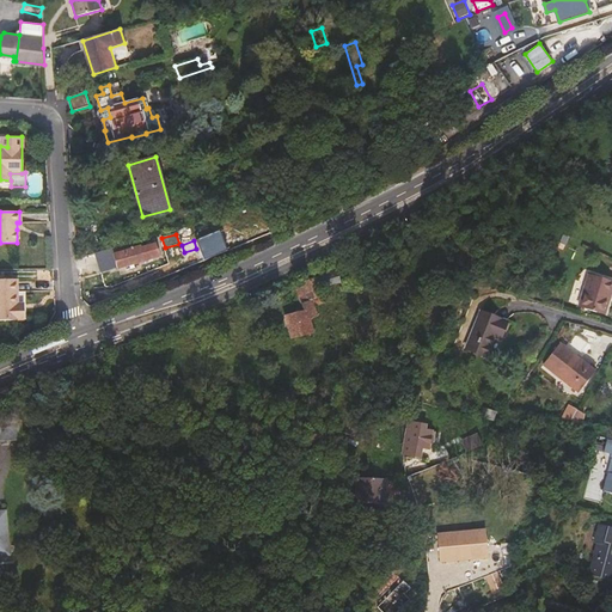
[(159,257),(155,243),(141,248),(140,246),(114,254),(114,255),(97,259),(101,273),(117,268),(118,269),(159,257)]
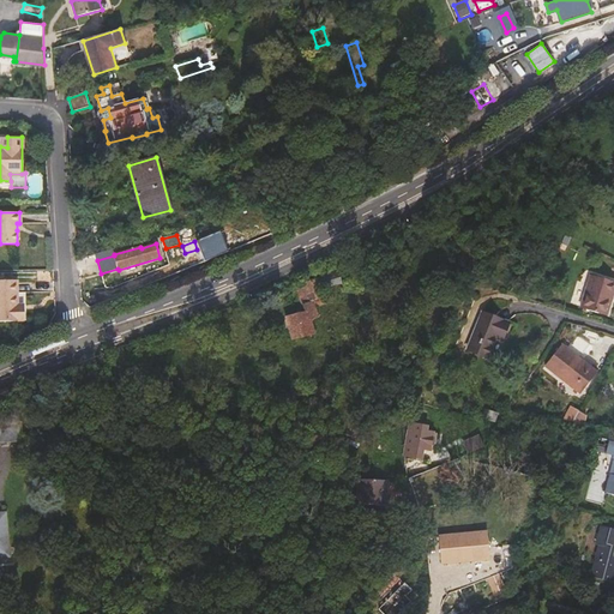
[(336,284),(332,275),(296,286),(301,304),(313,300),(315,307),(326,304),(324,296),(325,296),(323,288),(336,284)]
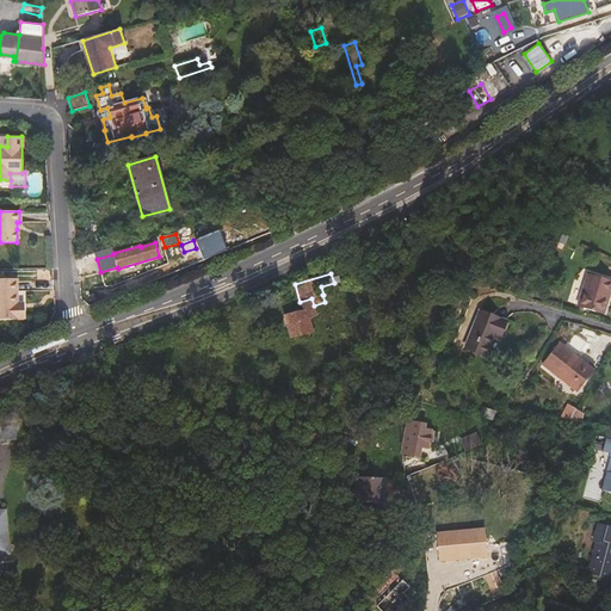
[(610,282),(587,275),(578,306),(604,313),(610,289),(610,282)]
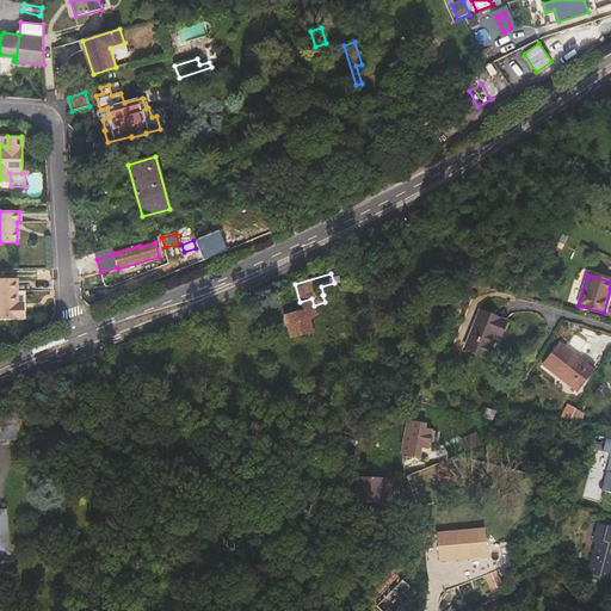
[(19,303),(18,279),(0,279),(0,320),(23,320),(22,303),(19,303)]
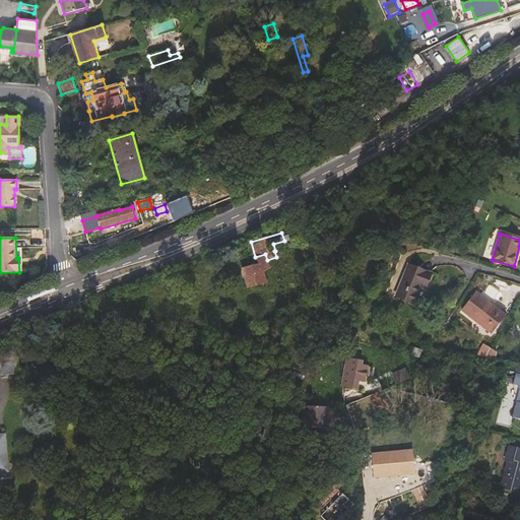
[(255,257),(258,265),(259,264),(261,271),(270,269),(267,260),(265,254),(255,257)]
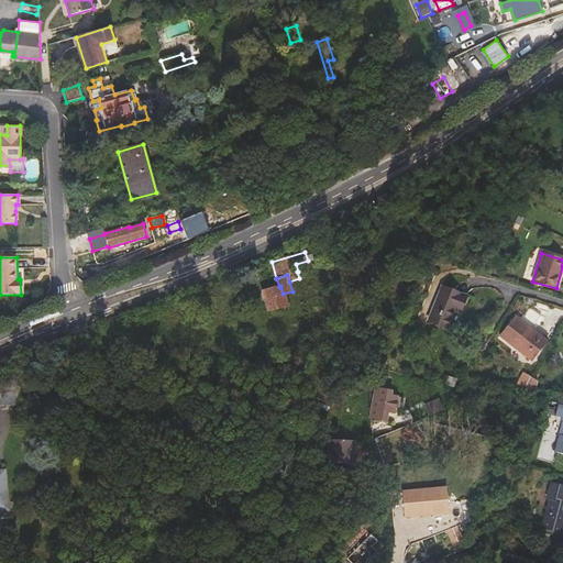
[(279,287),(273,288),(278,308),(286,306),(283,294),(280,286),(279,287)]
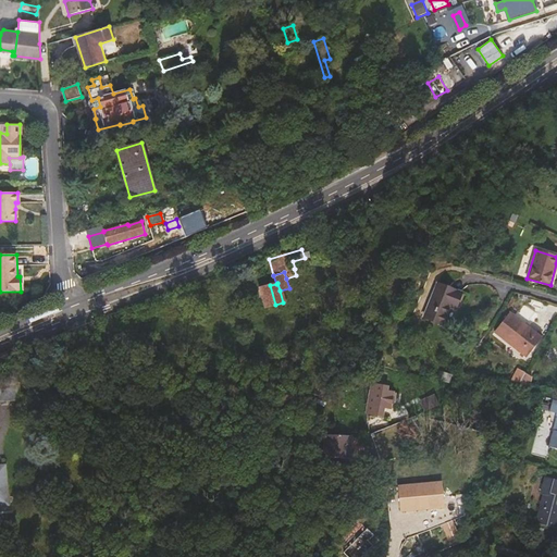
[(436,284),(424,318),(443,324),(449,307),(456,309),(461,293),(436,284)]
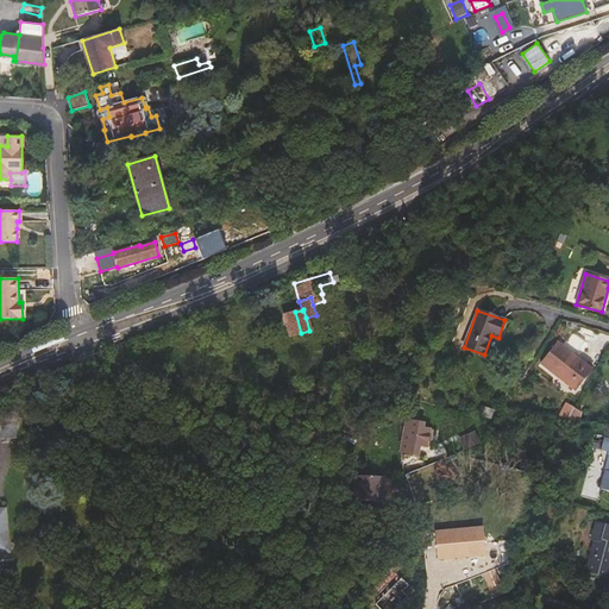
[(295,312),(284,315),(290,337),(301,333),(295,312)]
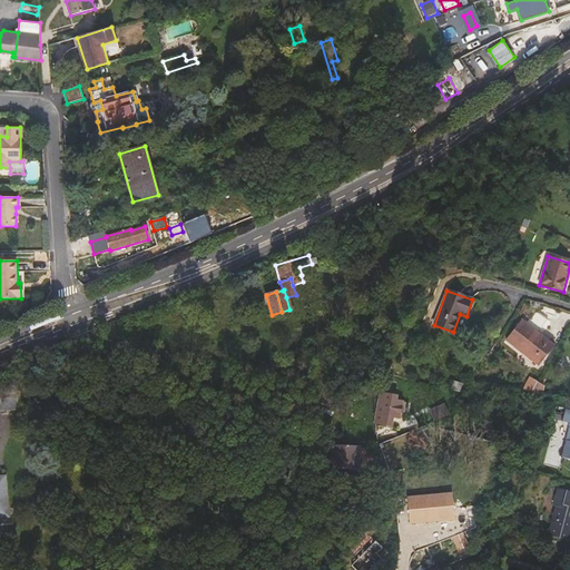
[(528,325),(539,333),(549,320),(539,312),(528,325)]
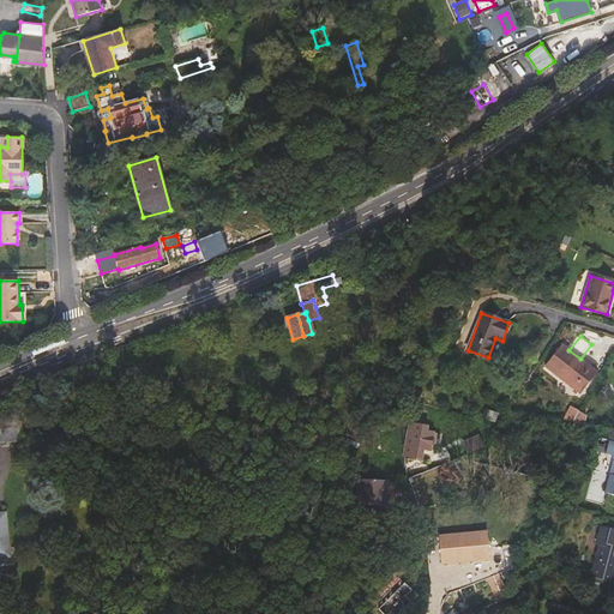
[(573,389),(579,395),(597,372),(591,366),(590,367),(581,359),(569,350),(563,344),(546,366),(573,389)]
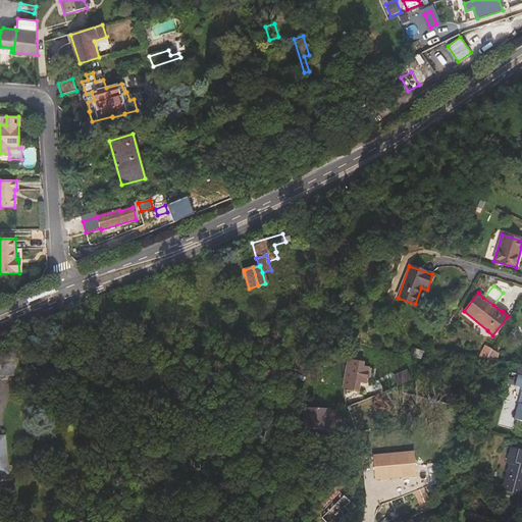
[(479,355),(487,357),(491,349),(484,345),(479,355)]
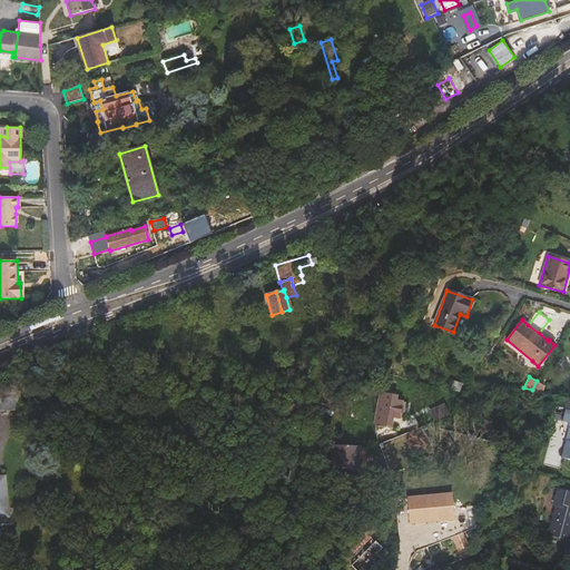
[(537,381),(532,390),(542,391),(543,384),(537,381)]
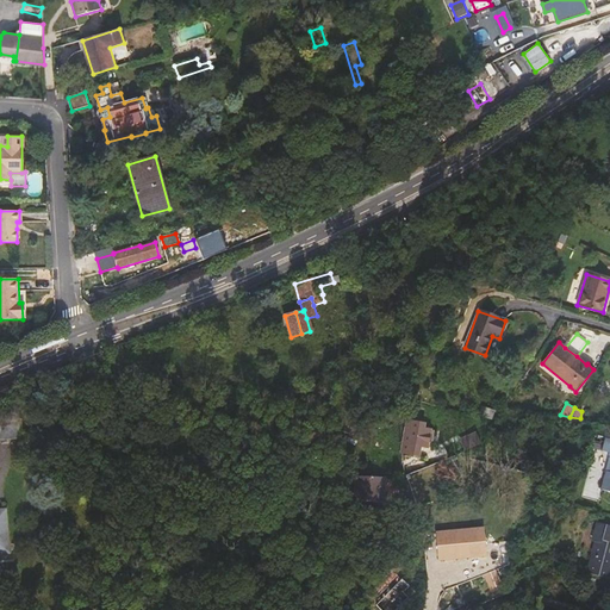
[(0,419),(0,439),(22,439),(22,419),(0,419)]
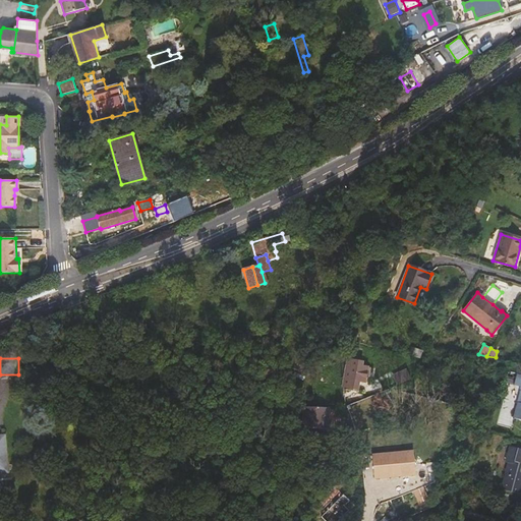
[(344,390),(346,391),(347,388),(352,361),(349,360),(344,390)]
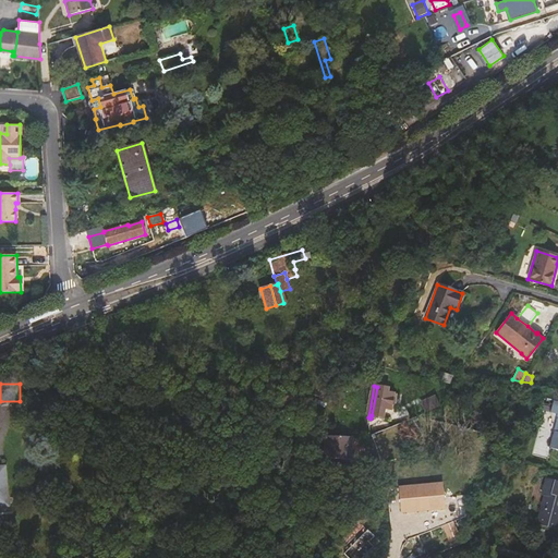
[(381,416),(384,409),(391,410),(395,391),(387,390),(387,388),(377,387),(372,415),(381,416)]
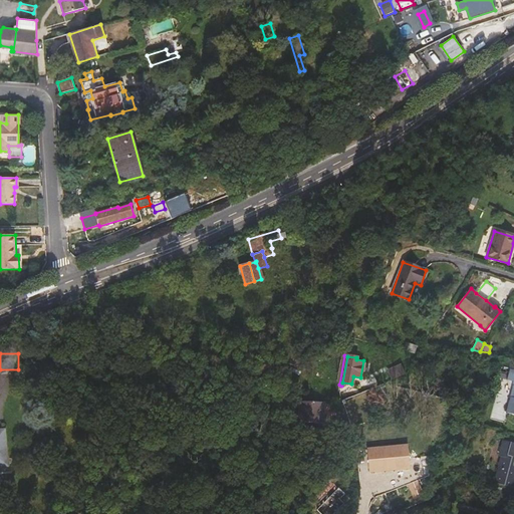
[(278,382),(266,389),(270,396),(281,390),(278,382)]
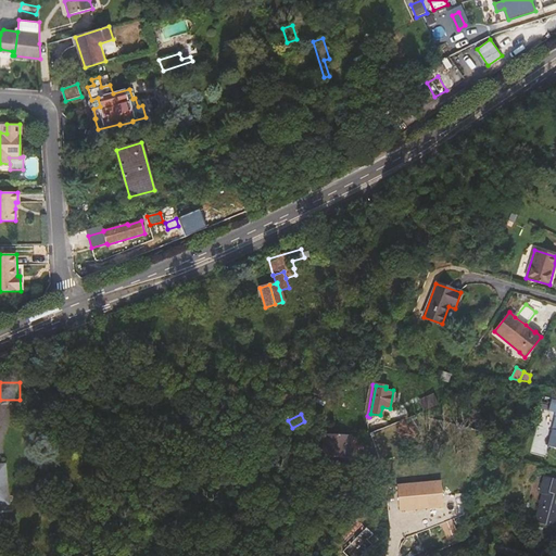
[(305,422),(297,427),(300,433),(308,429),(305,422)]
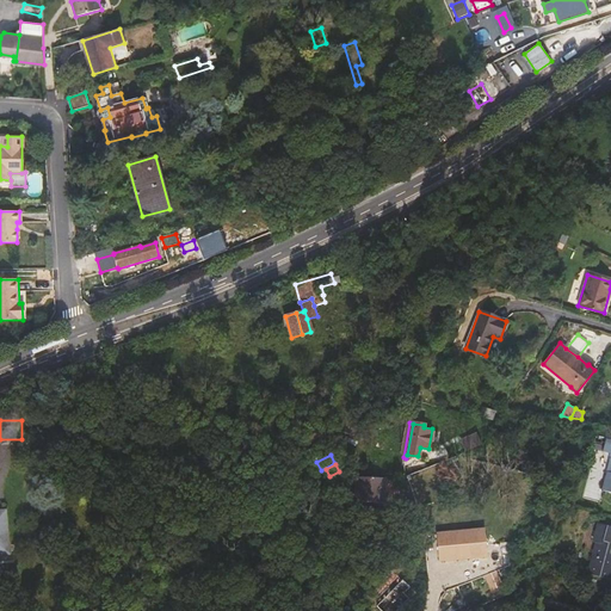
[(356,501),(382,504),(383,479),(358,477),(356,501)]
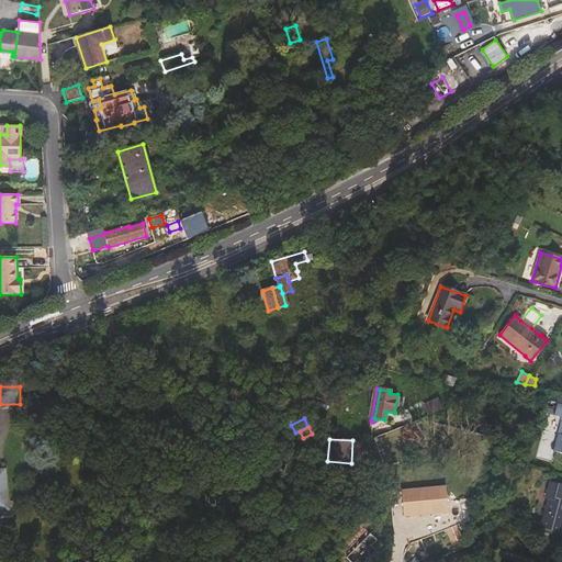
[(561,484),(550,481),(546,498),(549,499),(541,528),(561,532),(561,484)]
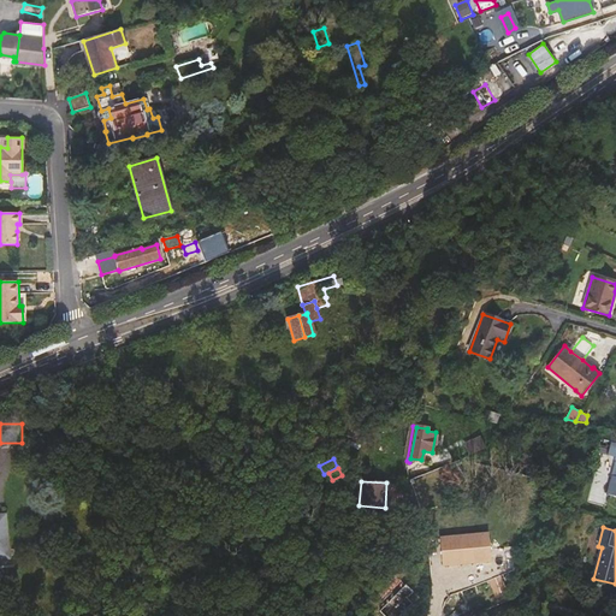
[(439,537),(440,566),(491,562),(489,533),(439,537)]
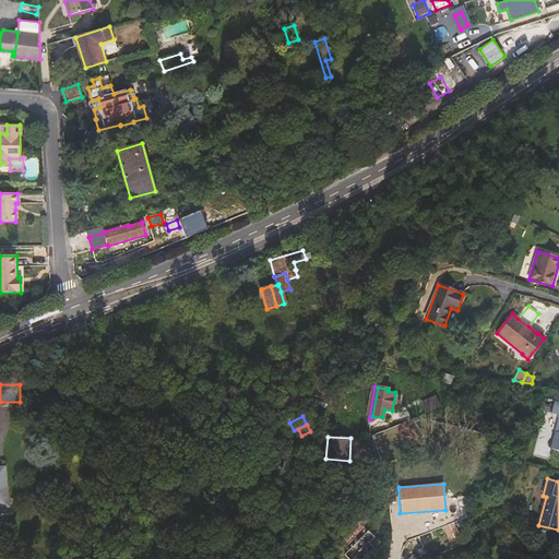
[(370,544),(376,537),(368,531),(357,542),(348,550),(344,555),(348,558),(363,558),(375,548),(370,544)]
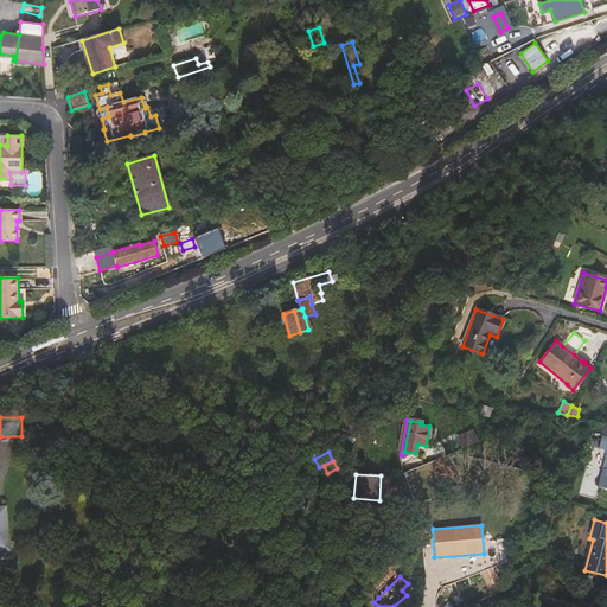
[(375,594),(378,598),(388,588),(384,585),(375,594)]
